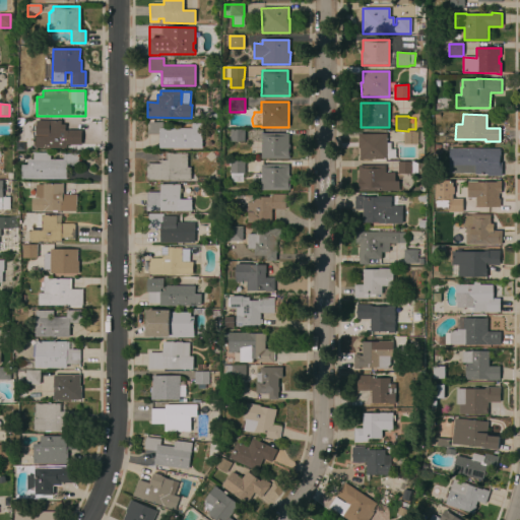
[(158,148),(158,134),(147,134),(147,122),(148,122),(148,120),(152,120),(152,122),(161,122),(161,128),(191,128),(191,123),(202,123),(202,148),(158,148)]
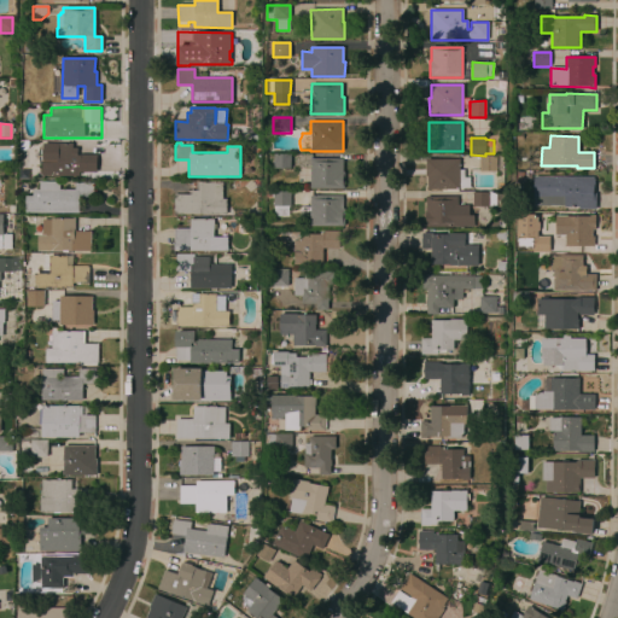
[(80,144),(80,150),(97,150),(97,172),(79,172),(79,175),(36,175),(36,162),(41,162),(41,144),(80,144)]
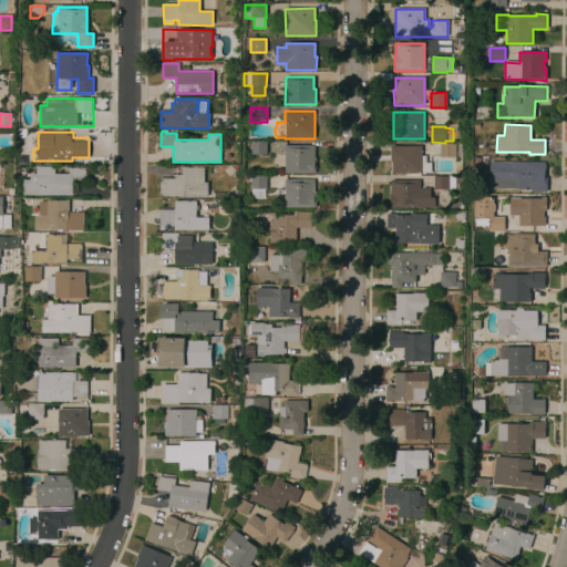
[(266,155),(250,154),(251,142),(266,142),(266,155)]
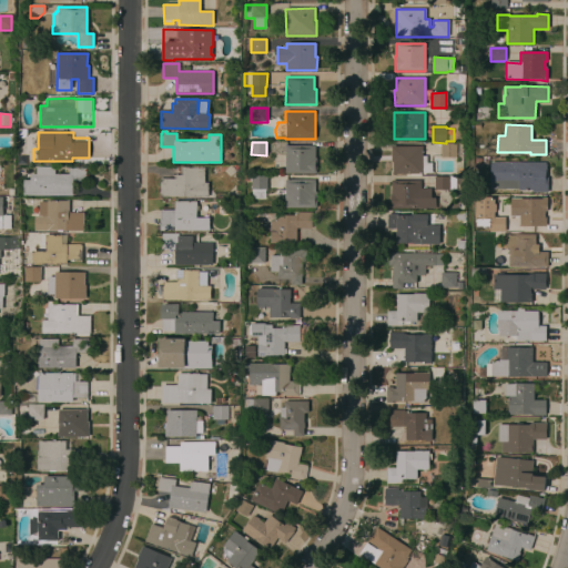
[(440,143),(455,143),(455,158),(440,158),(440,143)]
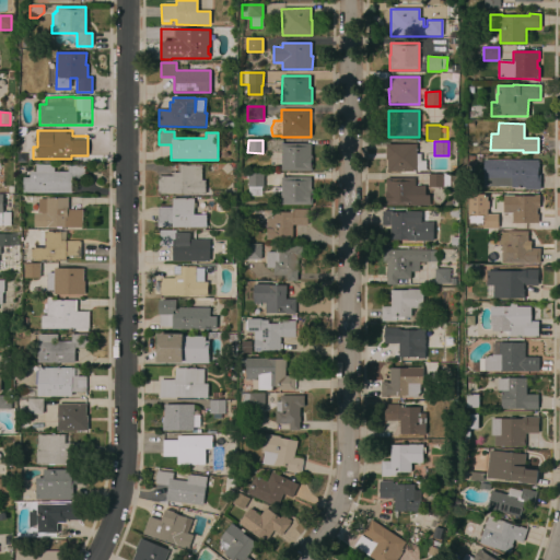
[(310,143),(310,156),(312,156),(311,172),(280,171),(281,143),(310,143)]
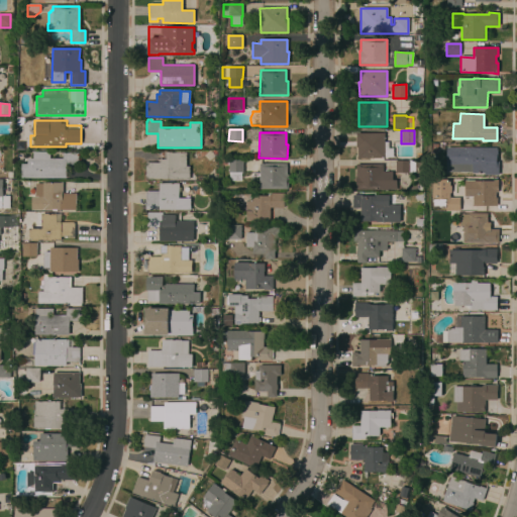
[(385,142),(388,142),(388,148),(393,148),(393,158),(385,158),(385,159),(357,159),(357,147),(356,147),(356,133),(384,133),(385,142)]
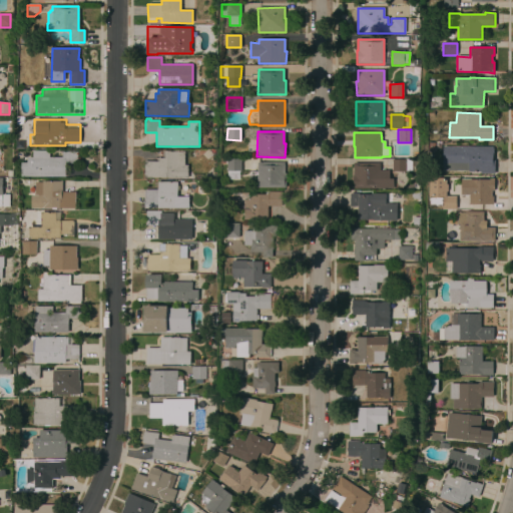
[(492,146),(492,148),(493,148),(493,154),(492,154),(492,160),(494,160),(494,174),(480,173),(480,172),(468,172),(468,170),(443,170),(443,146),(492,146)]
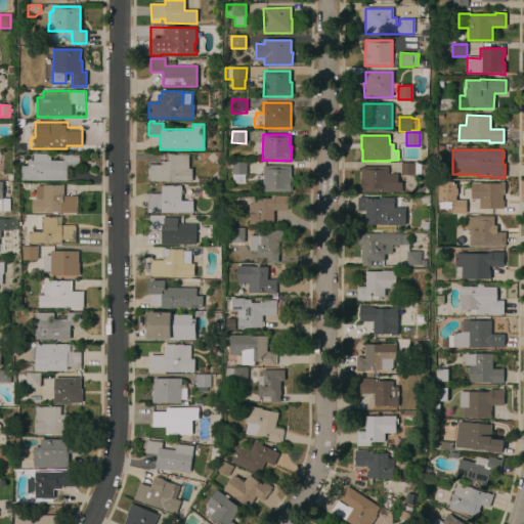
[(22,180),(22,166),(28,167),(28,161),(33,161),(33,154),(50,155),(50,161),(63,161),(63,155),(79,155),(79,167),(67,167),(67,181),(22,180)]
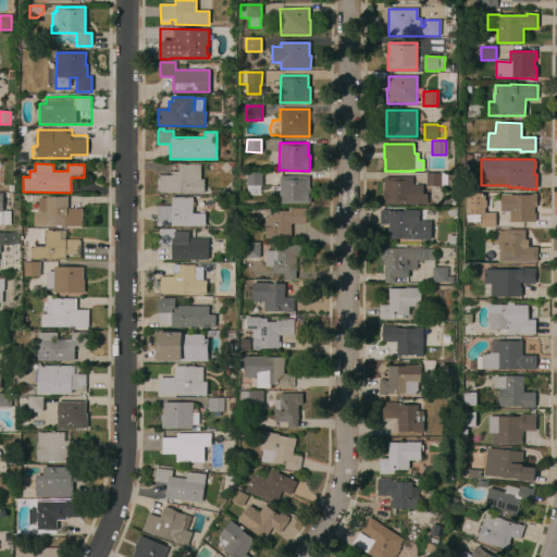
[(171,164),(200,164),(200,180),(205,180),(203,194),(157,193),(157,175),(171,175),(171,164)]
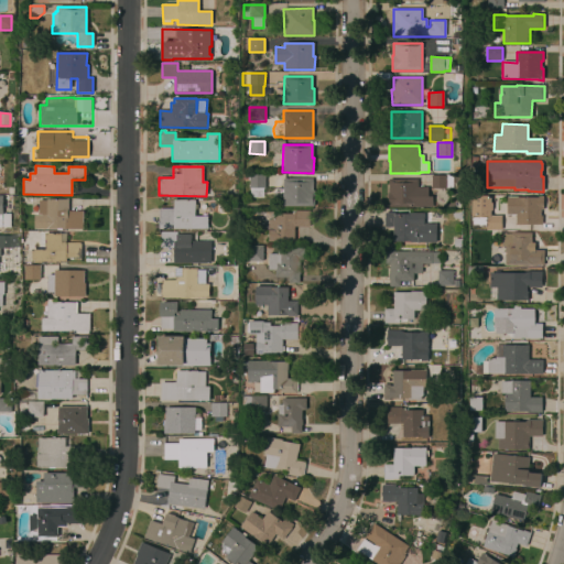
[(250,197),(250,188),(249,188),(249,175),(264,175),(264,188),(262,188),(262,197),(250,197)]
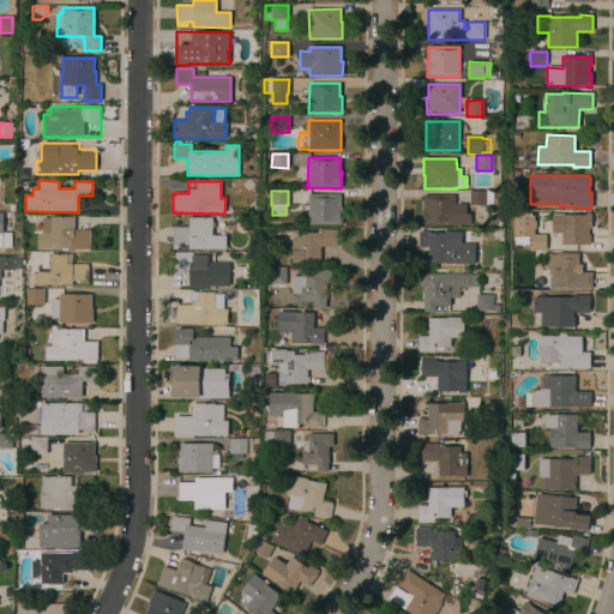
[(492,192),(492,206),(469,206),(469,192),(492,192)]
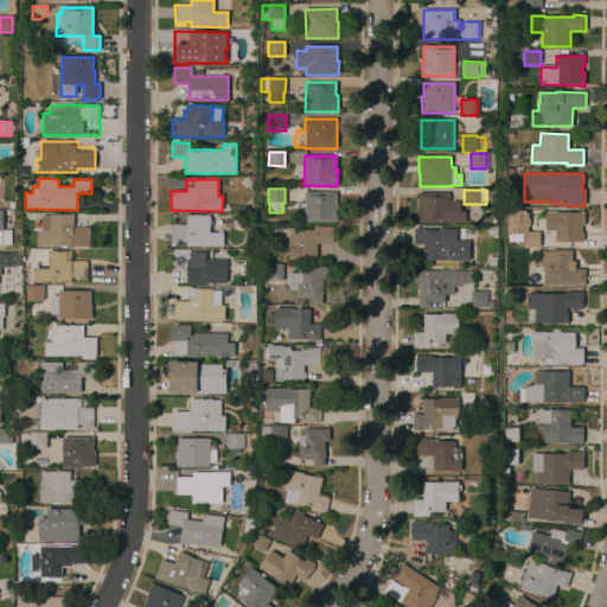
[(336,192),(336,205),(338,205),(338,223),(304,222),(304,208),(302,208),(302,204),(304,204),(304,192),(336,192)]
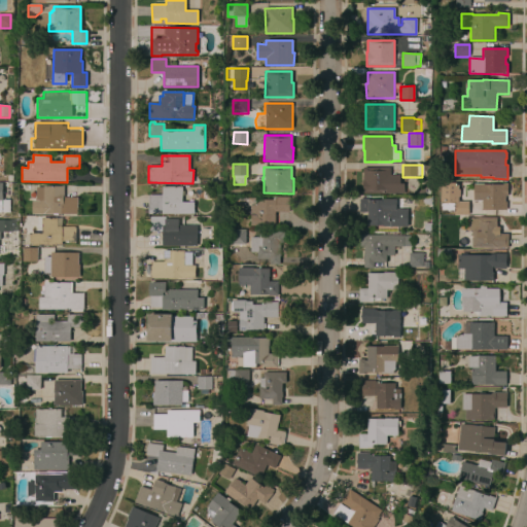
[(390,168),(390,175),(399,175),(399,184),(405,184),(405,194),(363,194),(363,168),(390,168)]
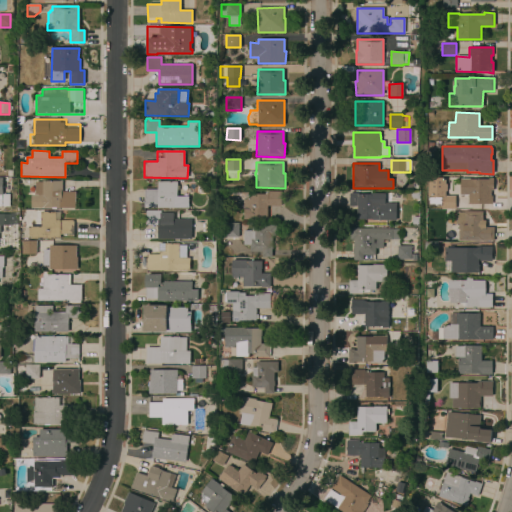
[(1,194),(9,194),(9,207),(0,206),(0,177),(1,178),(1,184),(1,194)]
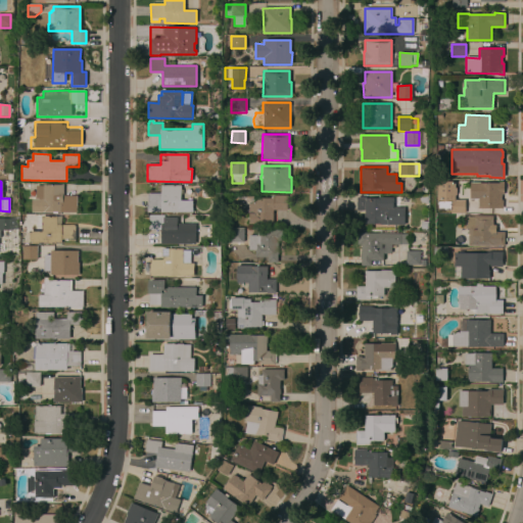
[(478,208),(478,199),(470,199),(470,183),(480,183),(498,183),(503,183),(503,194),(501,194),(501,200),(503,200),(503,208),(478,208)]
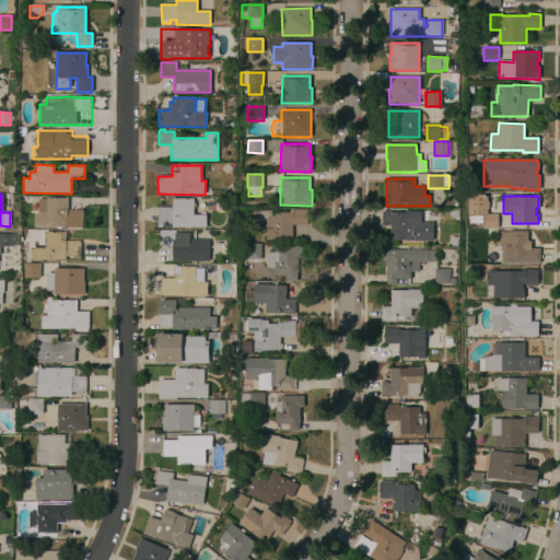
[(37,213),(37,199),(46,199),(46,198),(67,198),(67,209),(82,209),(82,230),(65,230),(65,228),(34,228),(34,213),(37,213)]
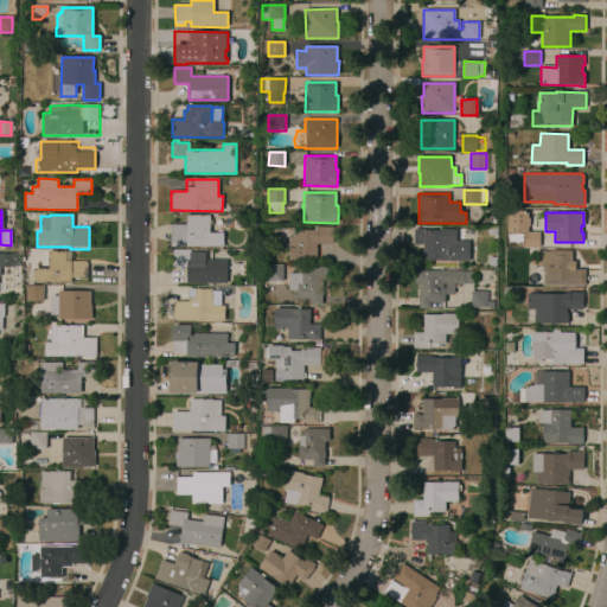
[(171,247),(171,224),(186,224),(186,215),(210,215),(210,221),(212,221),(212,225),(210,225),(210,234),(223,234),(223,247),(171,247)]
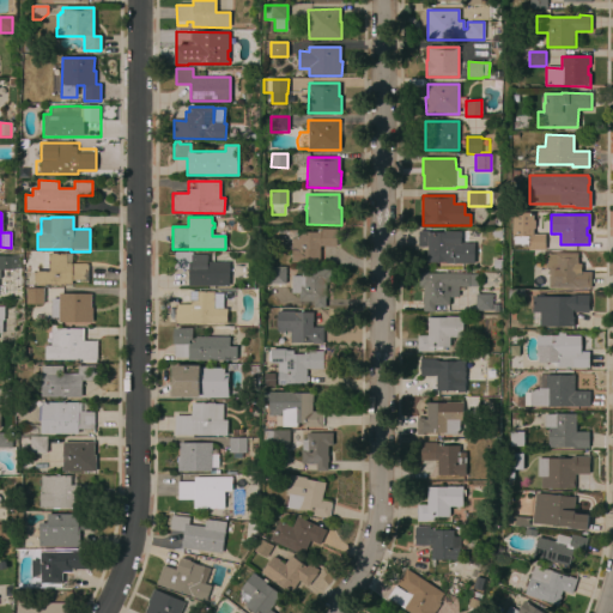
[(291,258),(290,258),(290,255),(291,255),(291,252),(291,240),(297,240),(297,232),(317,232),(317,231),(321,231),(321,229),(335,230),(335,247),(319,247),(319,262),(298,261),(298,262),(291,262),(291,258)]
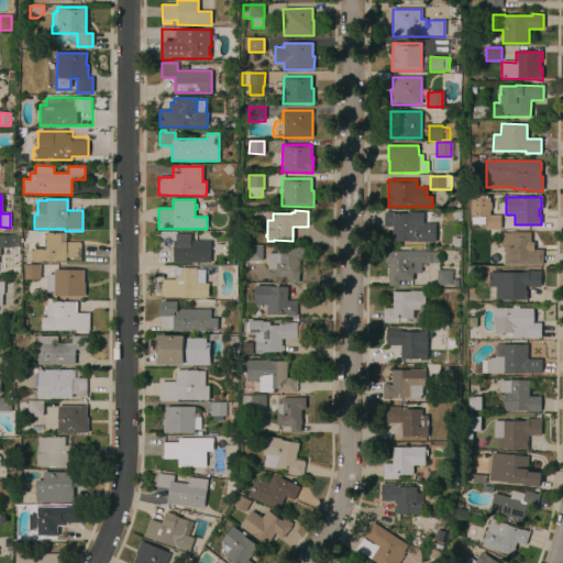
[(452,210),(460,210),(461,219),(456,219),(452,217),(452,210)]
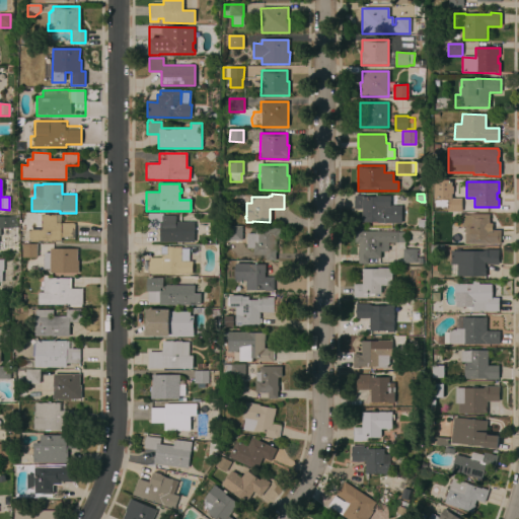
[(400,223),(378,223),(362,222),(362,209),(354,209),(354,196),(363,196),(363,197),(375,197),(390,197),(390,206),(401,207),(400,223)]
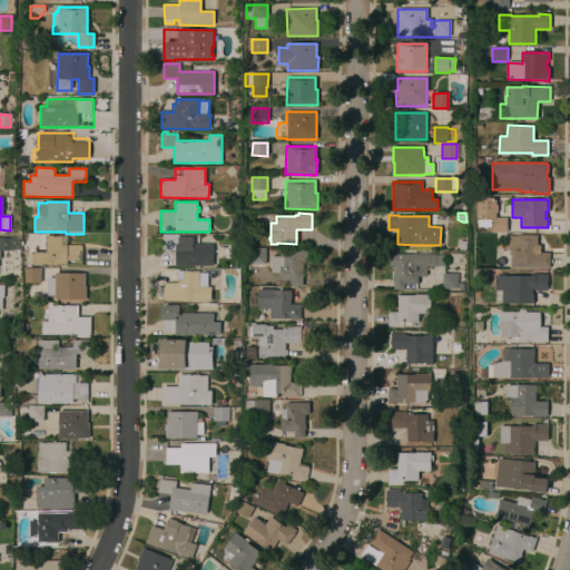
[(507,232),(492,233),(491,218),(507,218),(507,232)]
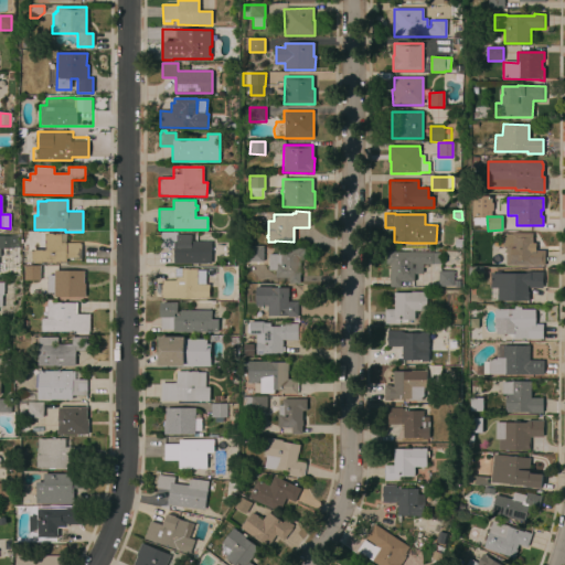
[(173,264),(173,248),(160,248),(160,233),(177,233),(177,235),(191,235),(191,242),(211,242),(211,264),(173,264)]
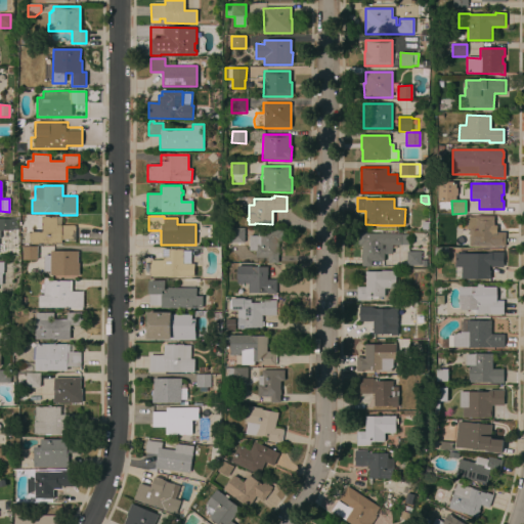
[(493,232),(505,232),(505,247),(469,247),(470,229),(467,229),(467,217),(475,217),(475,216),(493,216),(493,232)]
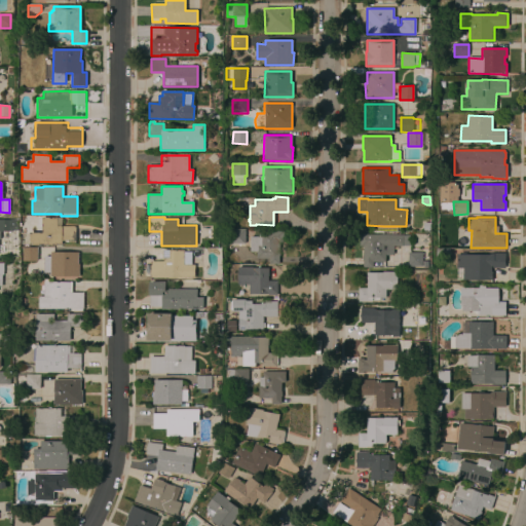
[(41,218),(62,218),(62,226),(75,226),(75,241),(61,240),(61,246),(30,245),(30,233),(41,233),(41,231),(41,218)]
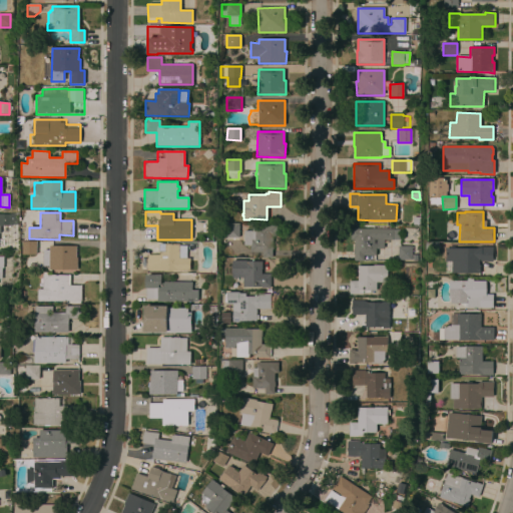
[(0,214),(10,214),(10,217),(12,217),(13,226),(0,225),(0,214)]
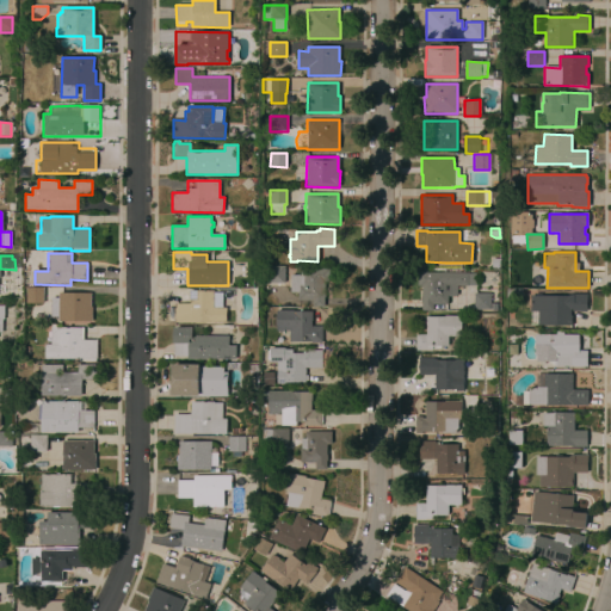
[(284,283),(270,283),(270,282),(267,282),(267,267),(284,267),(284,283)]
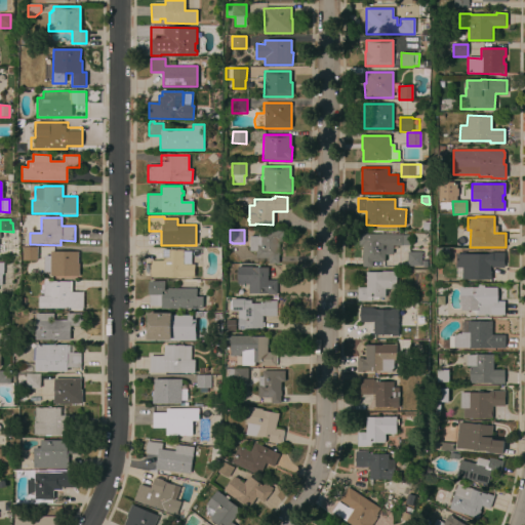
[(282,231),(282,241),(278,241),(278,255),(278,264),(268,264),(268,257),(256,258),(256,251),(249,251),(249,237),(257,237),(257,234),(259,234),(259,231),(282,231)]
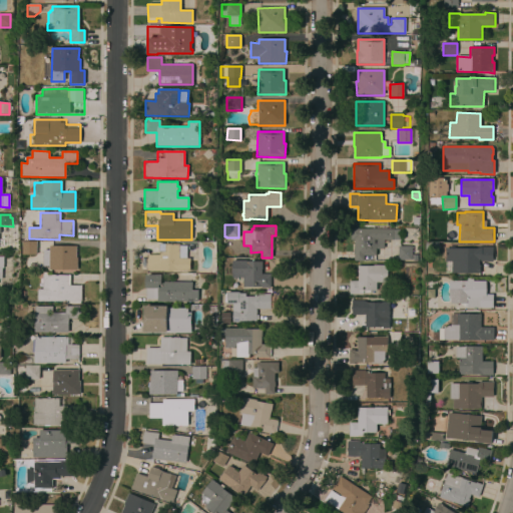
[(354,239),(350,239),(350,227),(358,227),(358,228),(393,229),(393,240),(382,240),(382,248),(376,248),(376,255),(364,255),(364,262),(354,262),(354,239)]
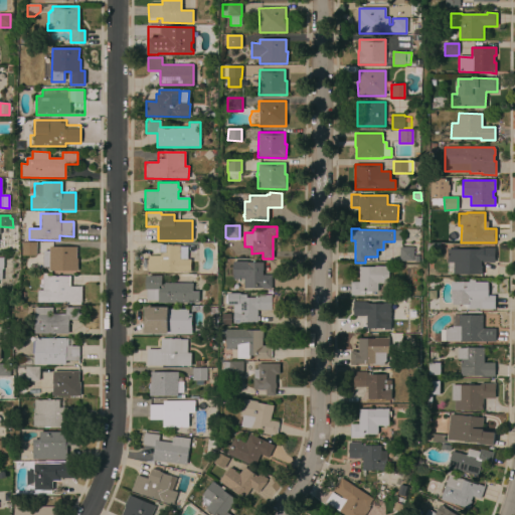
[(36,255),(22,255),(22,243),(36,243),(36,255)]
